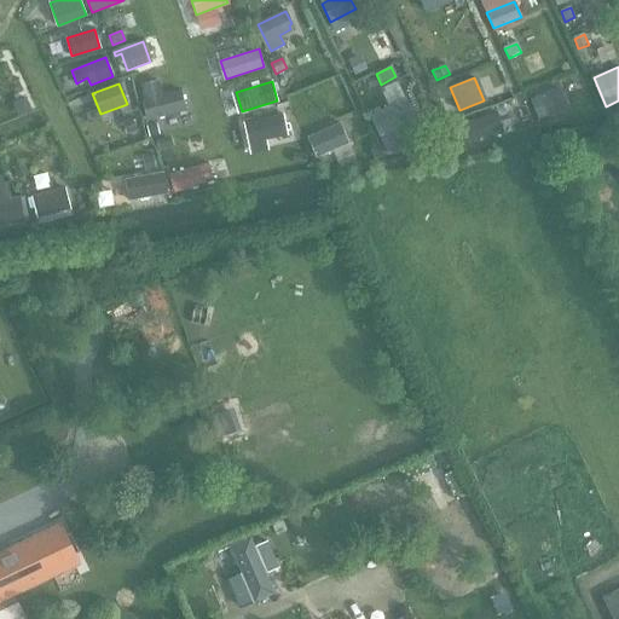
[(181,90),(143,99),(148,120),(186,110),(181,90)]
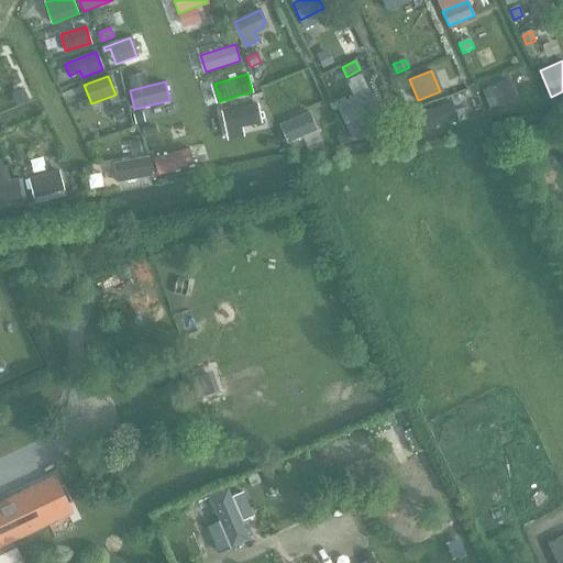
[(489,107),(514,98),(508,81),(484,90),(489,107)]
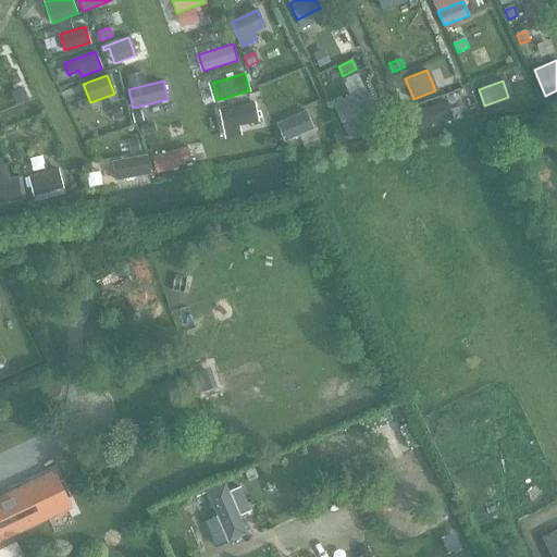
[(21,89),(11,94),(15,103),(25,99),(21,89)]
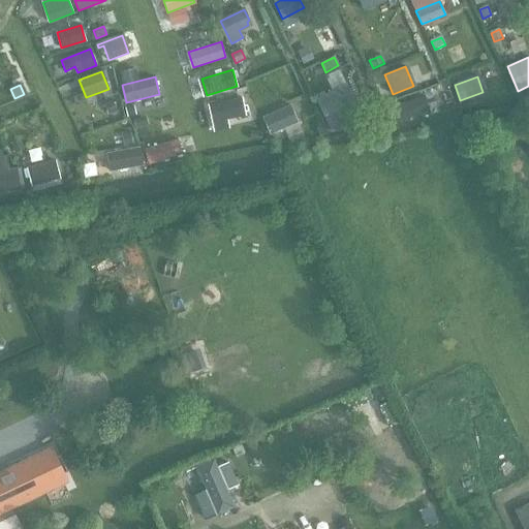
[(325,117),(354,103),(346,85),(316,98),(325,117)]
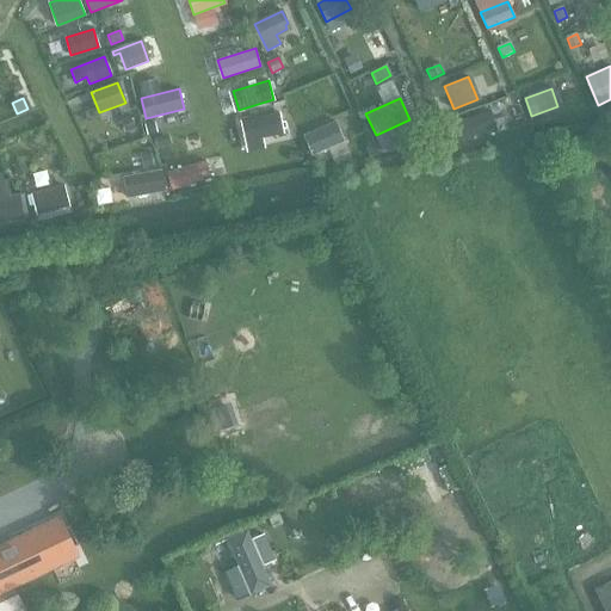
[(458,139),(495,127),(491,111),(454,123),(458,139)]
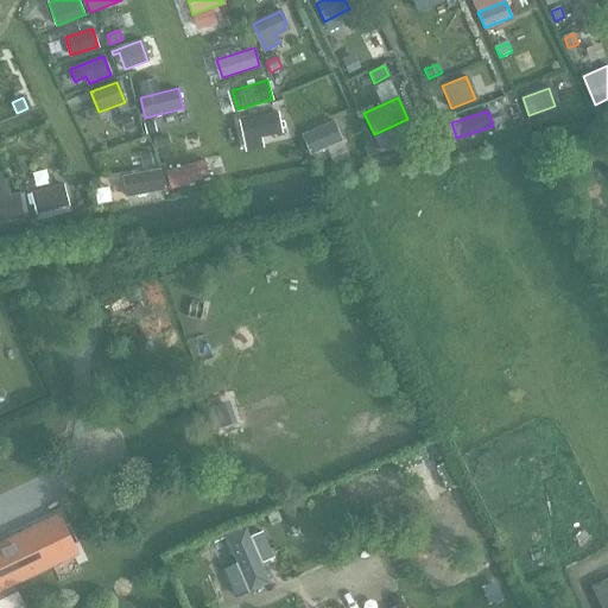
[(244,140),(282,132),(278,113),(239,121),(244,140)]
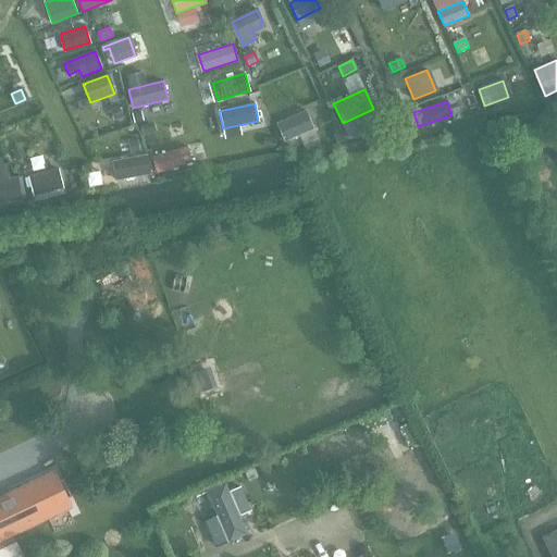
[(116,107),(109,110),(112,121),(121,118),(116,107)]
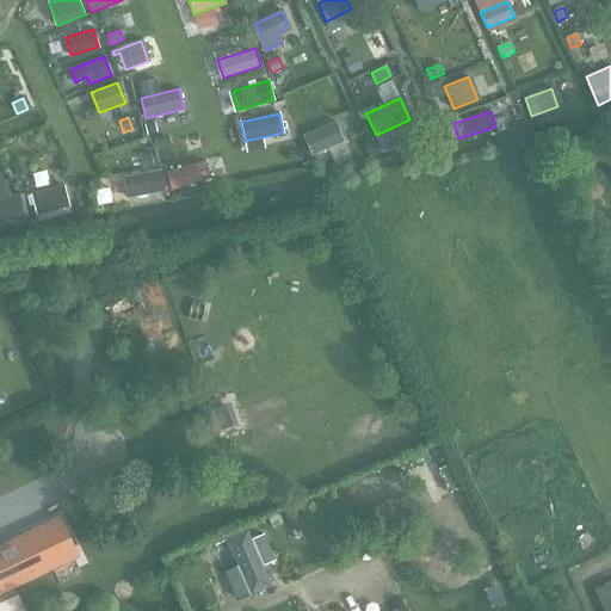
[(313,154),(343,141),(334,122),(304,135),(313,154)]
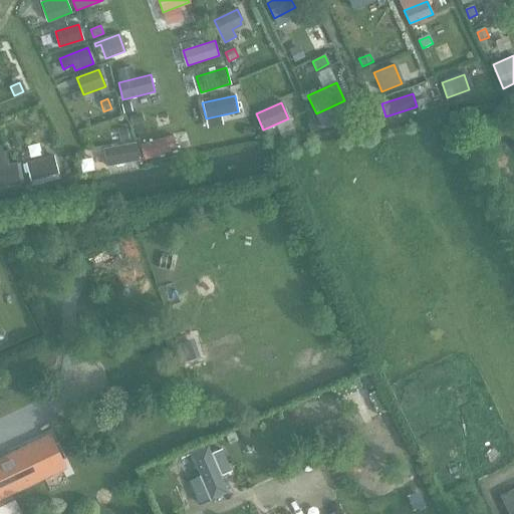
[(129,103),(120,105),(123,114),(131,112),(129,103)]
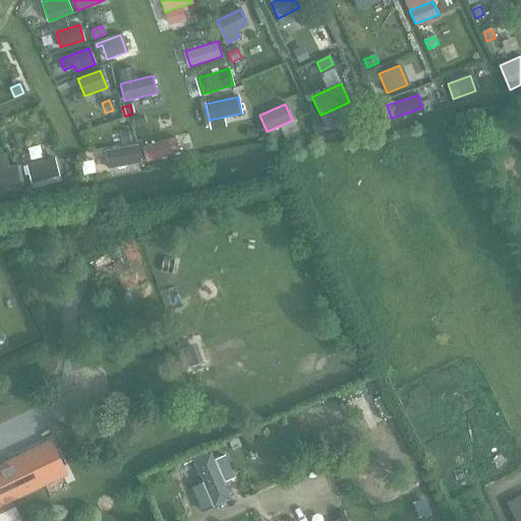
[(142,115),(130,119),(133,127),(145,123),(142,115)]
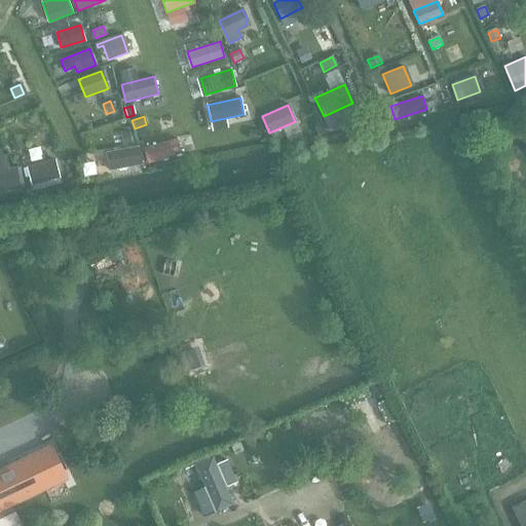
[(322,123),(313,127),(317,136),(325,133),(322,123)]
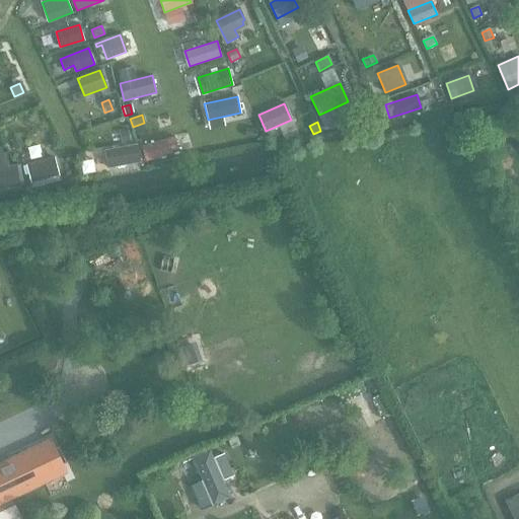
[(244,129),(244,137),(253,137),(254,130),(244,129)]
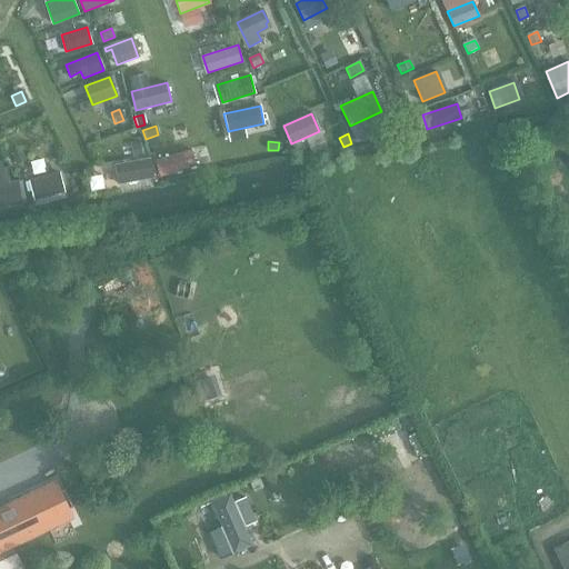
[(139,143),(130,146),(132,156),(141,153),(139,143)]
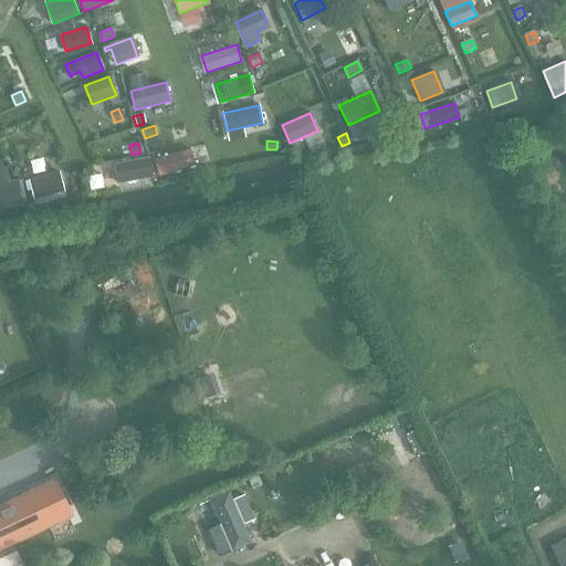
[(159,176),(194,165),(189,149),(155,159),(159,176)]
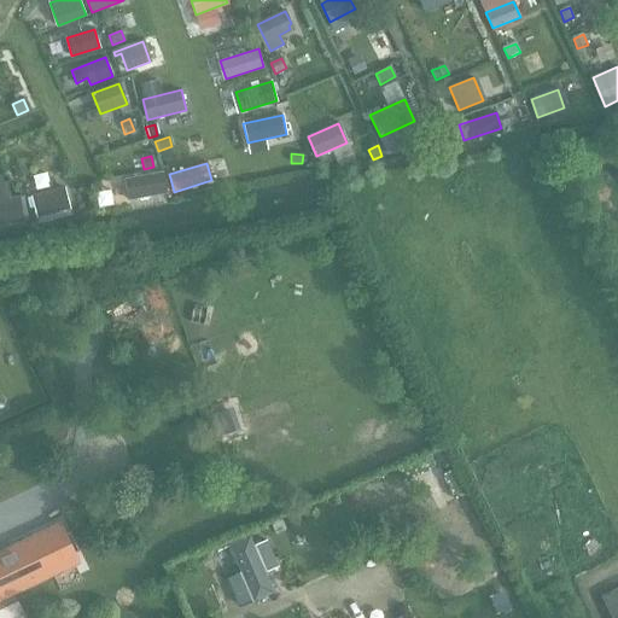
[(23,165),(12,169),(16,180),(27,175),(23,165)]
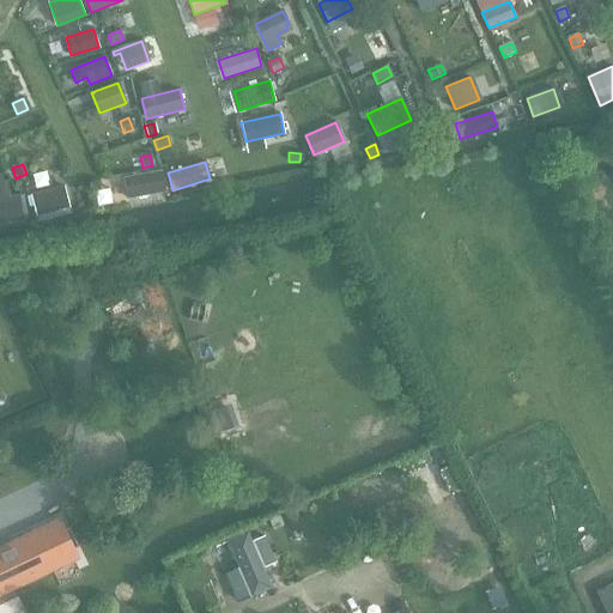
[(127,198),(164,190),(161,171),(123,178),(127,198)]
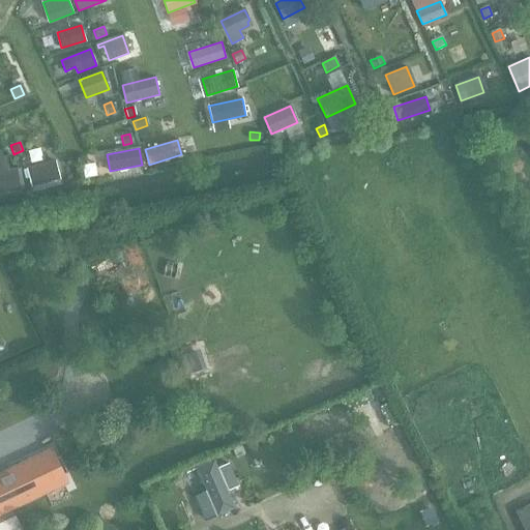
[(32,186),(60,179),(55,160),(27,168),(32,186)]
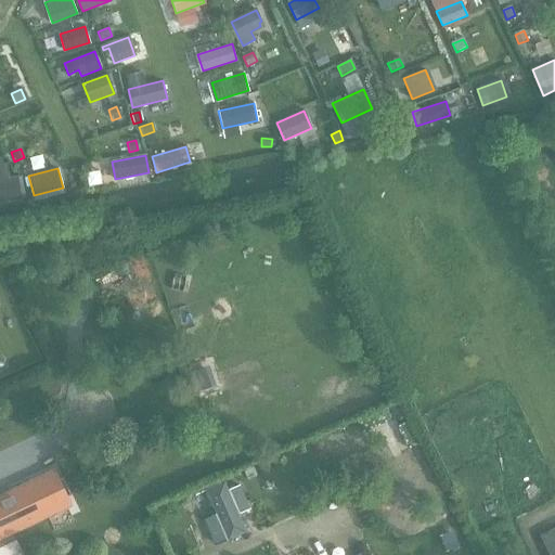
[(0,201),(21,197),(16,177),(0,179),(0,201)]
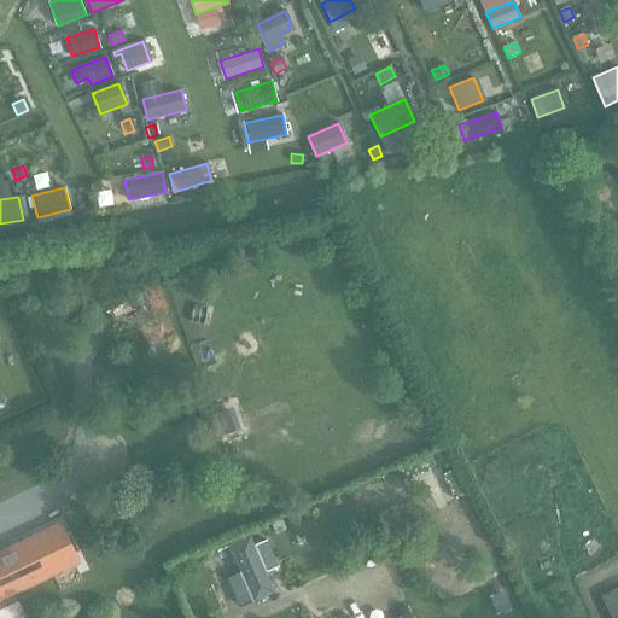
[(0,608),(17,601),(15,594),(80,563),(59,523),(0,551),(0,608)]
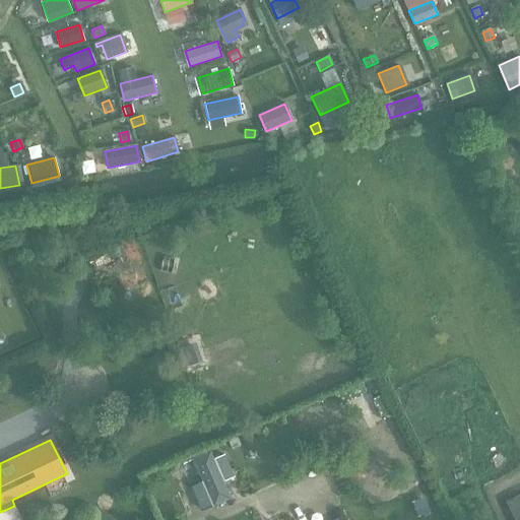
[(193,458),(214,506),(232,498),(210,451),(193,458)]
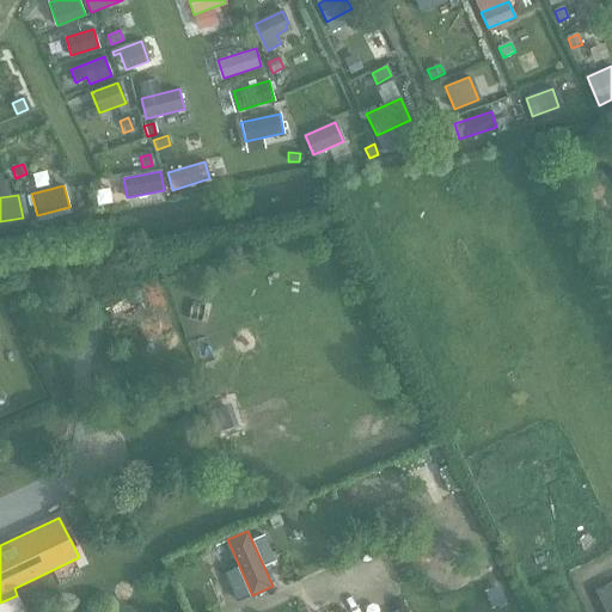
[(611,611),(611,582),(595,591),(605,611),(611,611)]
